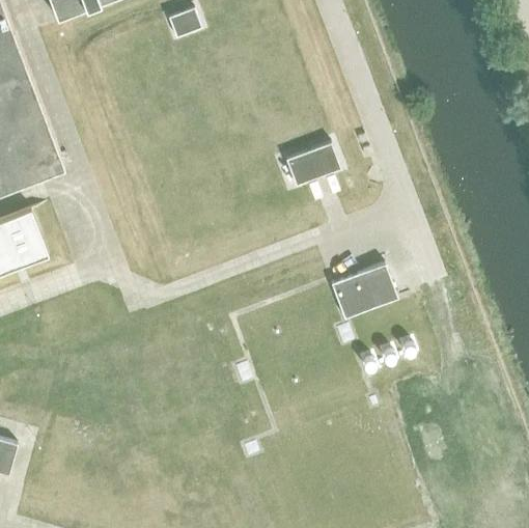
[(0,190),(63,166),(0,3),(0,0),(48,0),(56,20),(108,0),(0,0),(0,190)]
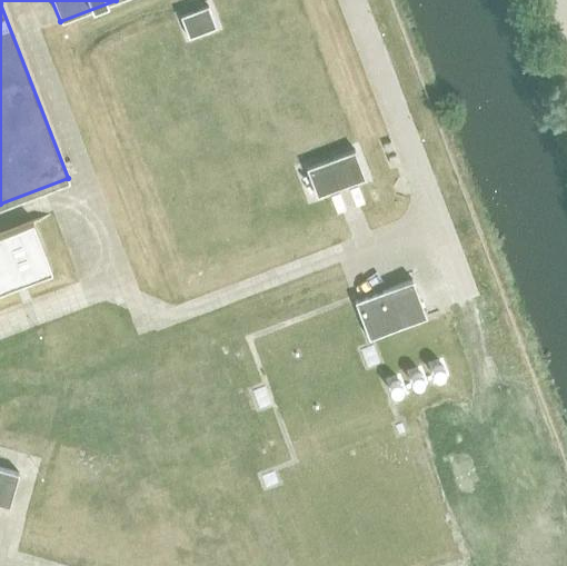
[(206,9),(179,20),(187,41),(215,30),(206,9)]
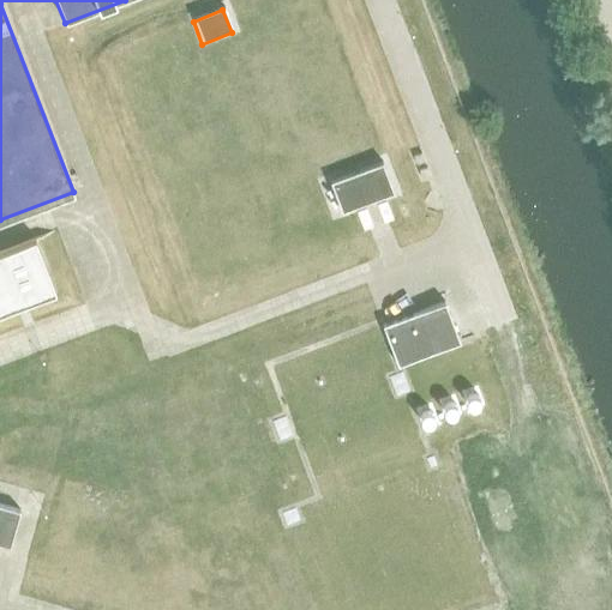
[(393,194),(381,164),(329,185),(341,215),(393,194)]
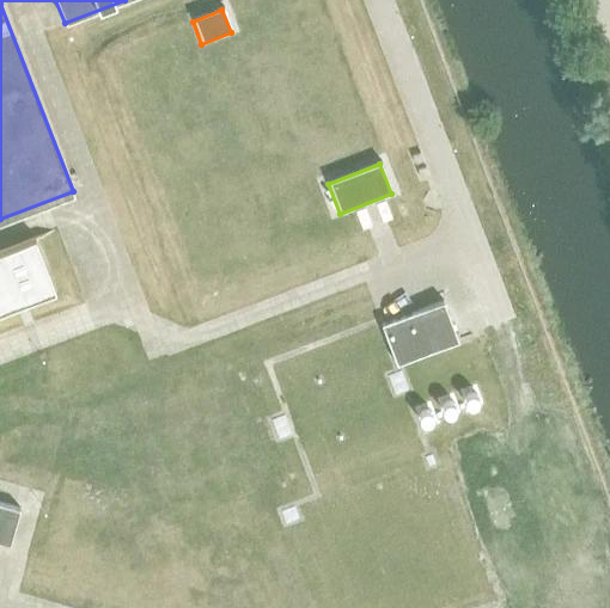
[(34,240),(0,252),(0,314),(54,295),(34,240)]
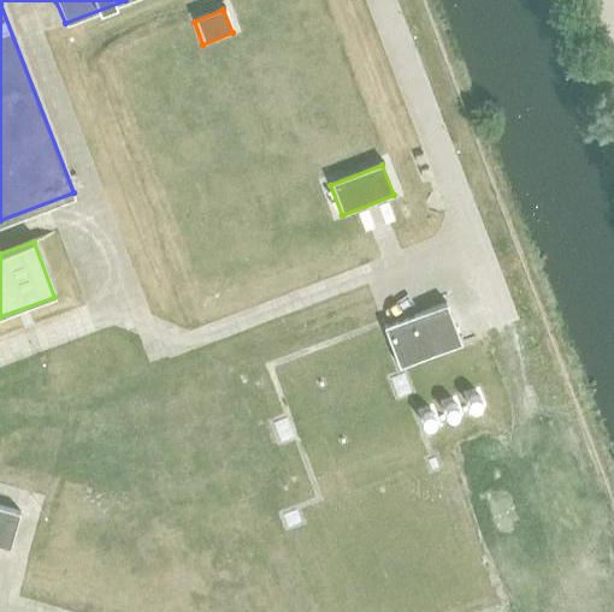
[(383,328),(397,369),(460,345),(444,304),(383,328)]
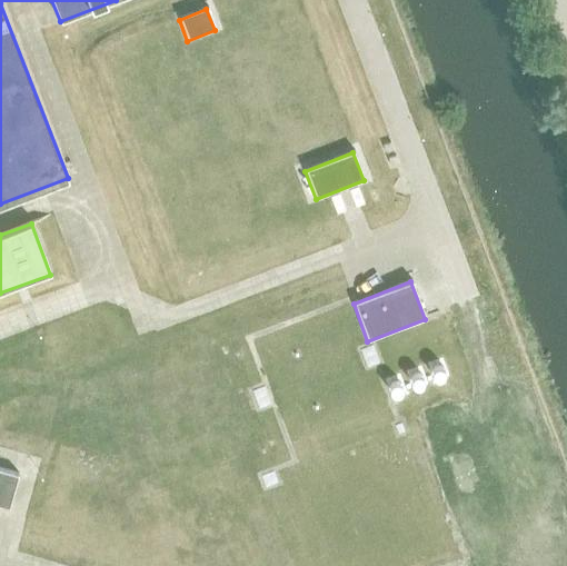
[(394,396),(451,376),(445,358),(387,377),(394,396)]
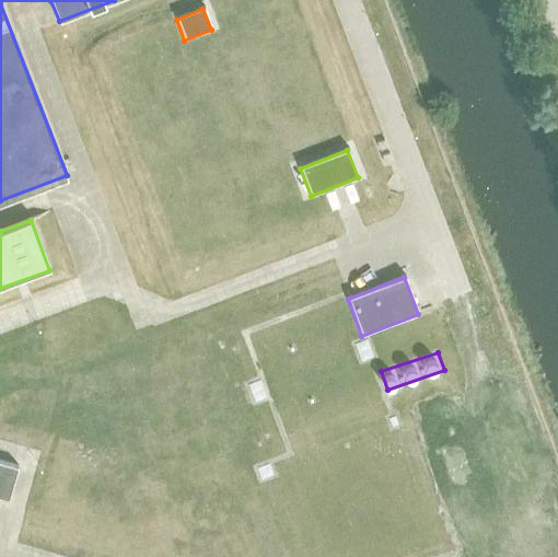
[(0,499),(8,501),(18,468),(0,463),(0,499)]
